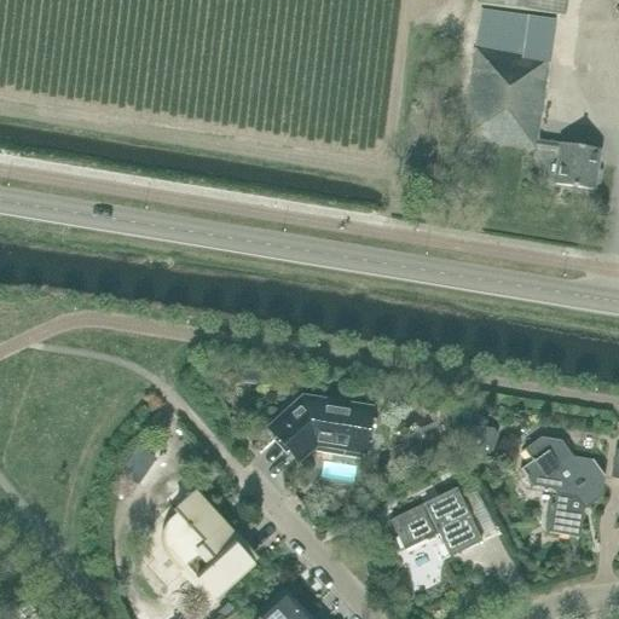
[(562,17),(563,0),(476,0),(476,6),(562,17)]
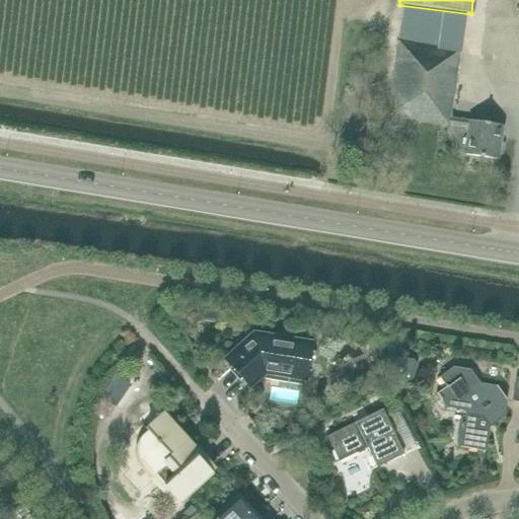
[(417,44),(422,13),(403,9),(397,47),(385,45),(383,62),(395,64),(387,117),(447,127),(448,126),(467,129),(463,155),(498,160),(503,127),(469,121),(469,122),(449,119),(459,54),(441,51),(441,48),(417,44)]
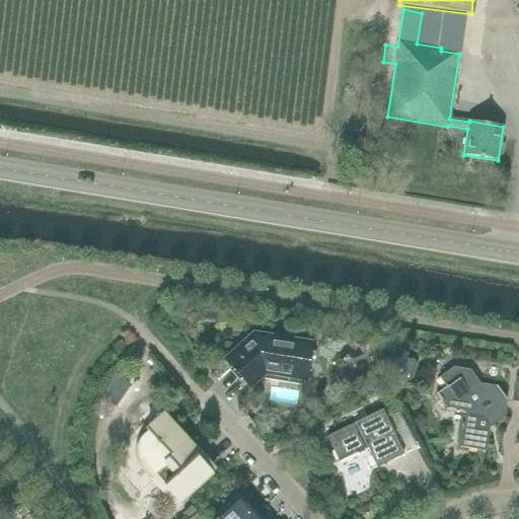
[(304,379),(310,344),(253,335),(225,360),(249,387),(270,368),(289,371),(288,376),(304,379)]
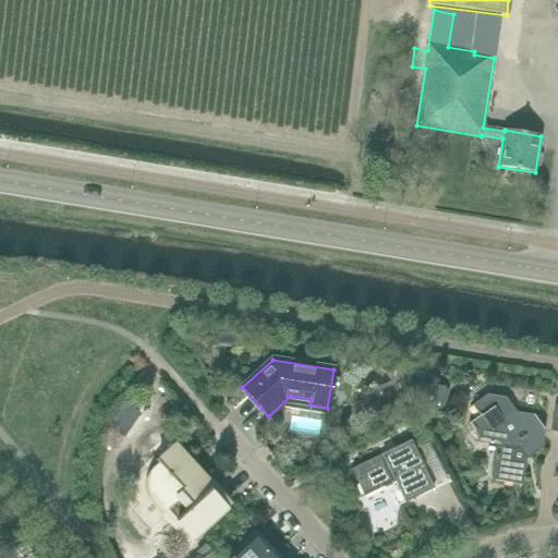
[(423,385),(419,405),(425,421),(441,414),(447,395),(444,388),(423,385)]
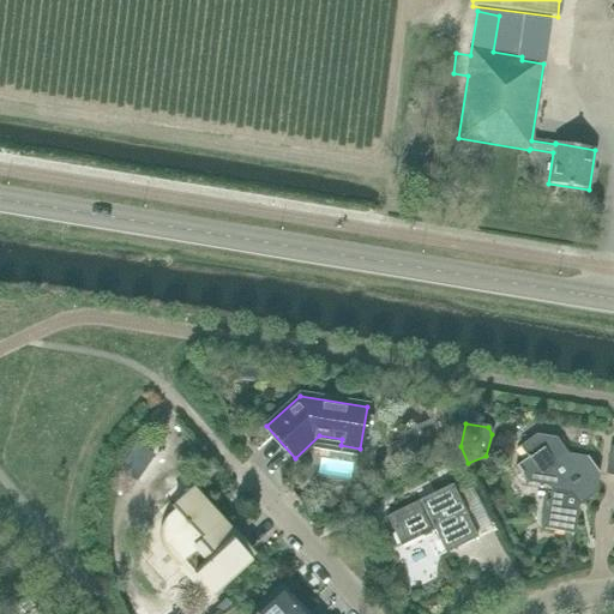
[(573,534),(578,506),(595,494),(599,474),(587,457),(567,453),(557,438),(536,434),(519,446),(528,458),(516,467),(528,483),(548,486),(552,491),(553,492),(547,530),(573,534)]
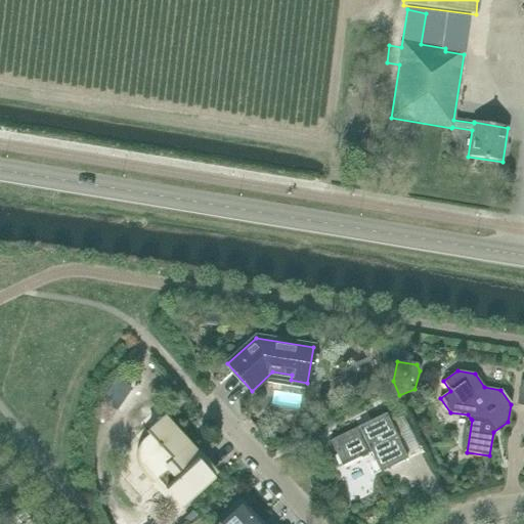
[(380,472),(406,460),(385,415),(330,441),(342,466),(370,452),(380,472)]
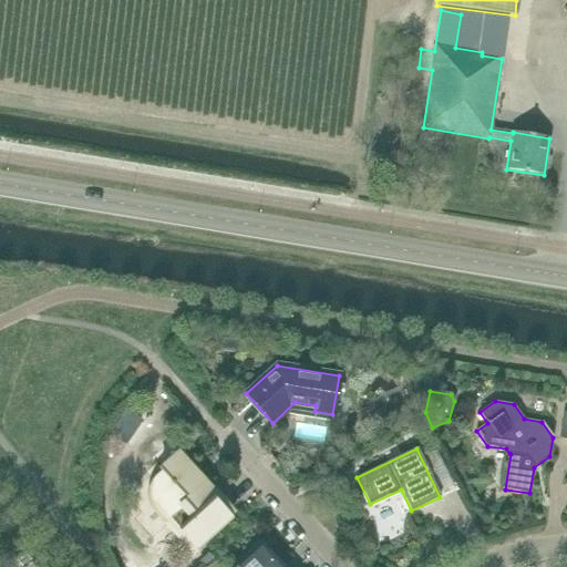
[(199,493),(208,486),(177,453),(160,468),(167,476),(160,483),(156,486),(154,491),(154,500),(156,504),(168,517),(196,548),(229,517),(213,500),(209,504),(209,503),(209,502),(209,501),(209,500),(209,498),(208,498),(205,494),(204,494),(203,493),(200,493),(199,493)]
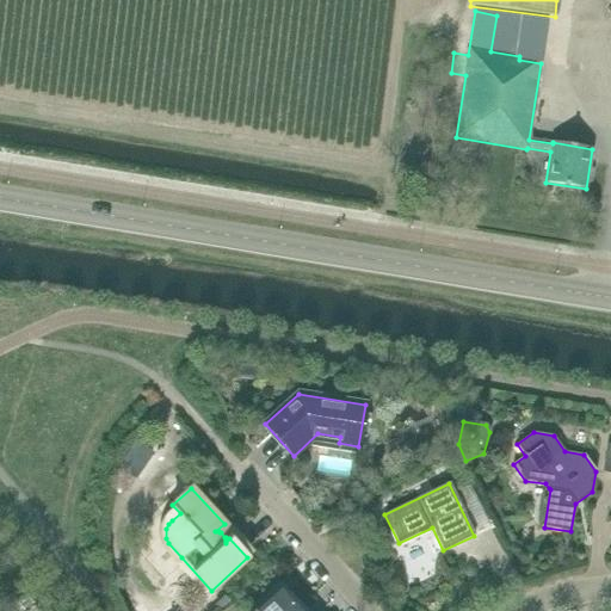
[(303,610),(283,588),(265,605),(263,604),(257,610),(303,610)]
